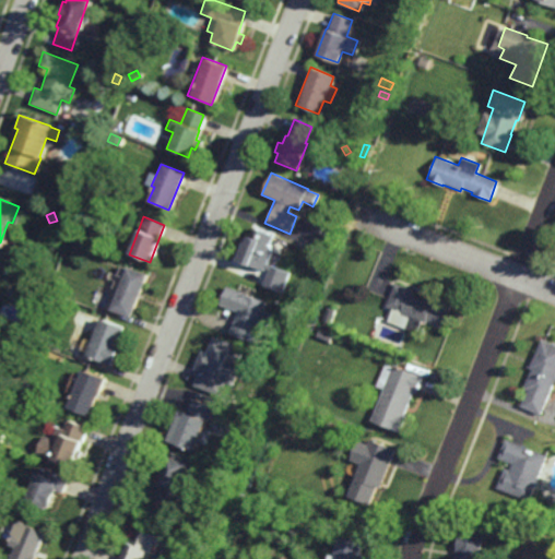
[(268,244),(272,246),(264,263),(287,273),(279,293),(260,285),(266,271),(262,270),(262,271),(235,260),(241,242),(245,242),(251,227),(271,236),(268,244)]
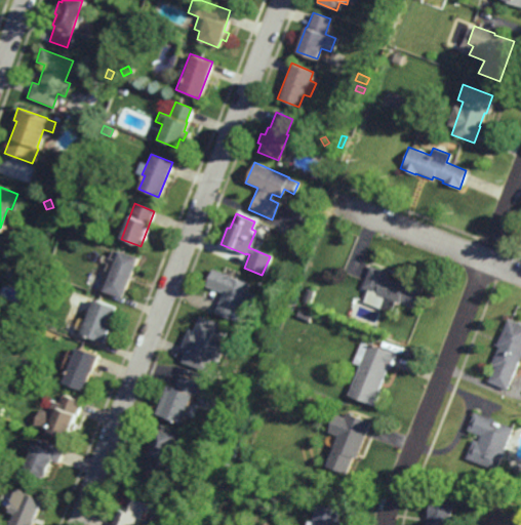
[(298,236),(291,233),(294,225),(303,229),(298,236)]
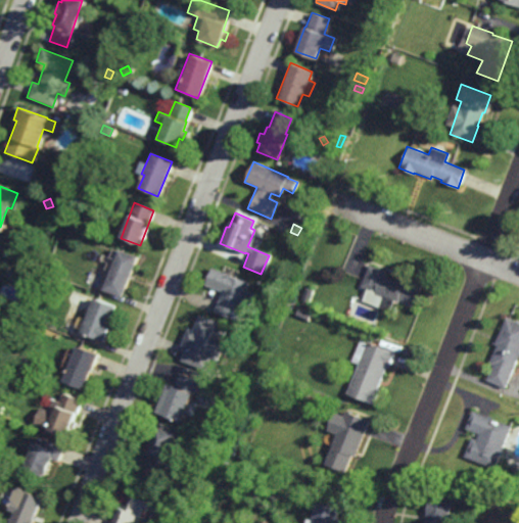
[(122,297),(102,290),(118,250),(137,257),(122,297)]
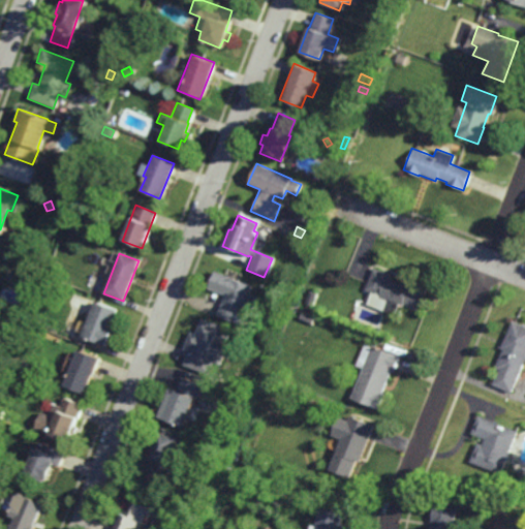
[(406,287),(408,282),(425,288),(417,311),(398,304),(393,315),(381,311),(384,302),(376,299),(377,296),(363,290),(371,268),(389,275),(388,280),(406,287)]
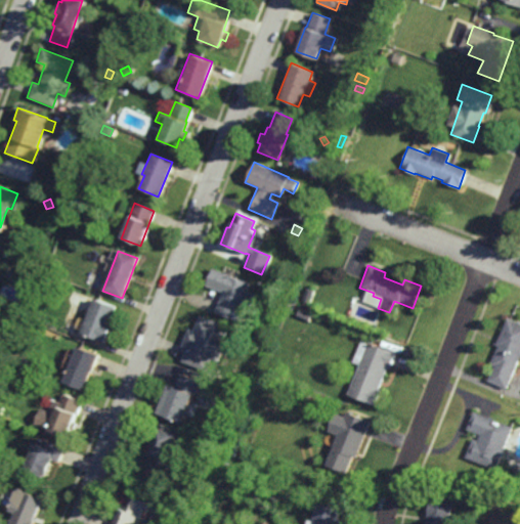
[(247,307),(240,304),(239,307),(245,309),(239,322),(223,317),(213,311),(221,294),(204,287),(211,268),(248,284),(245,291),(253,294),(247,307)]
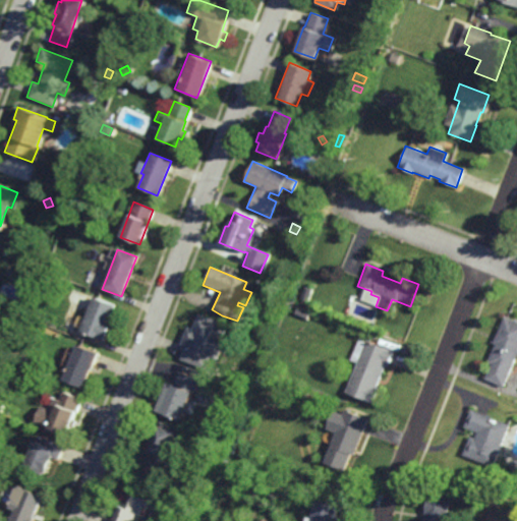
[(283,296),(275,293),(277,287),(286,290),(283,296)]
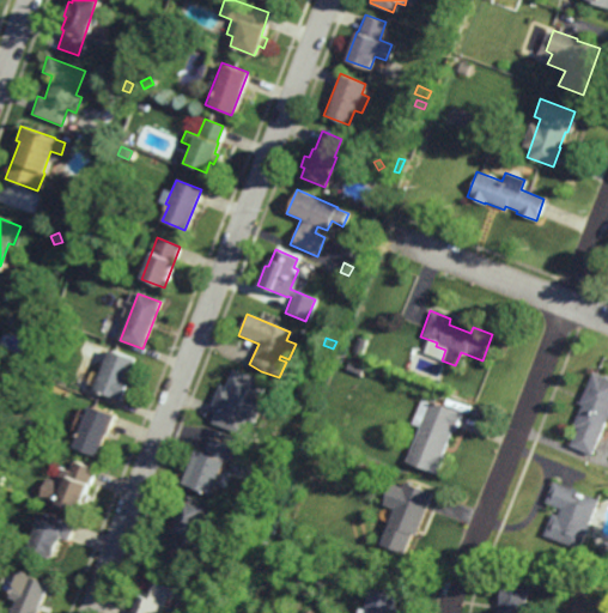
[(122,402),(93,390),(109,350),(134,360),(126,381),(131,382),(122,402)]
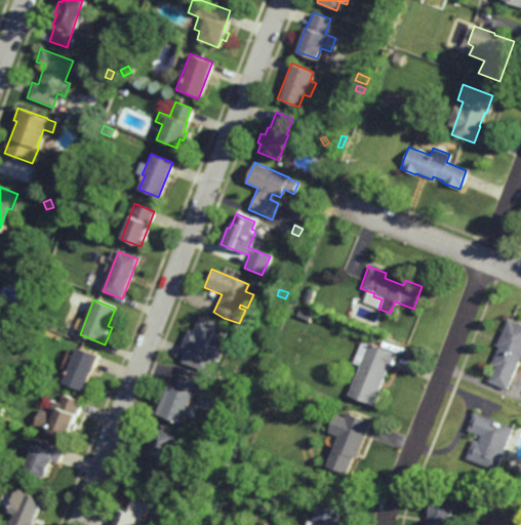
[(310,321),(296,317),(298,311),(312,315),(310,321)]
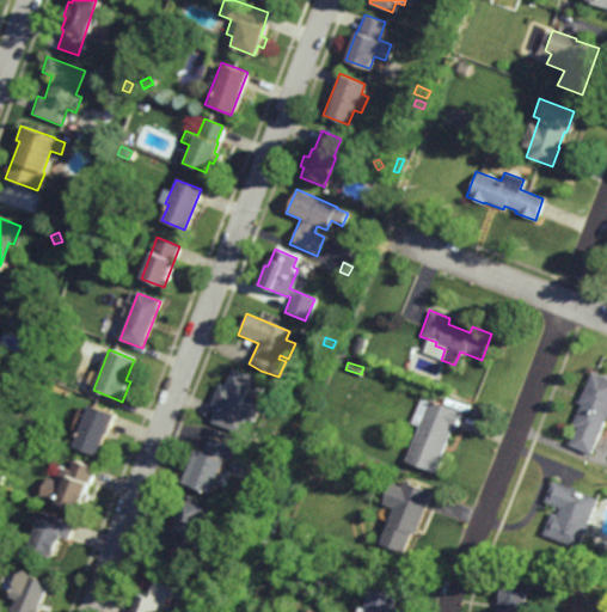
[(253,401),(261,403),(253,423),(245,420),(240,435),(209,423),(216,407),(210,404),(218,385),(224,386),(231,369),(261,381),(253,401)]
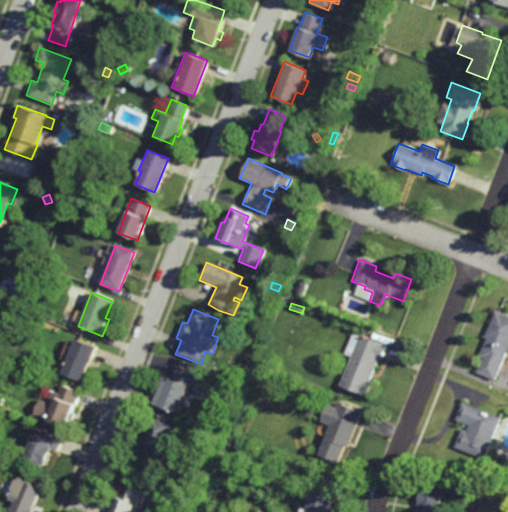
[(507,344),(493,380),(474,372),(480,358),(477,357),(485,339),(482,337),(493,311),(507,317),(507,344)]
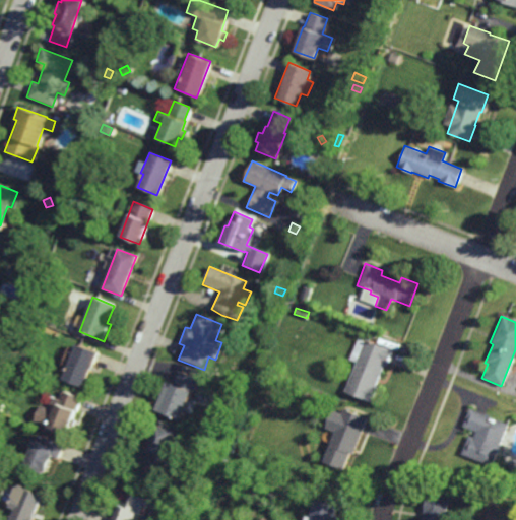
[(386,366),(383,364),(374,387),(378,388),(372,403),(343,392),(365,340),(392,350),(386,366)]
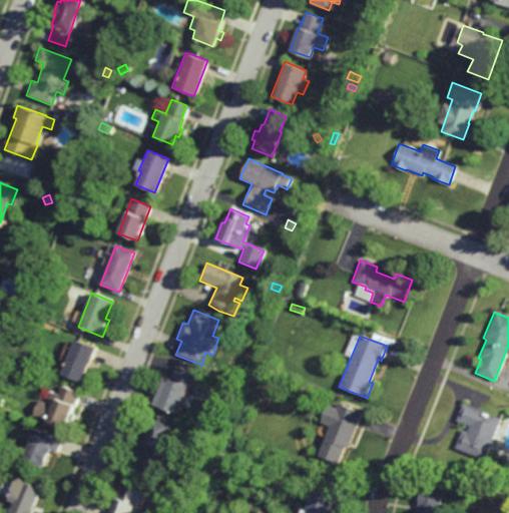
[(91,365),(90,364),(82,384),(62,376),(76,340),(97,348),(91,365)]
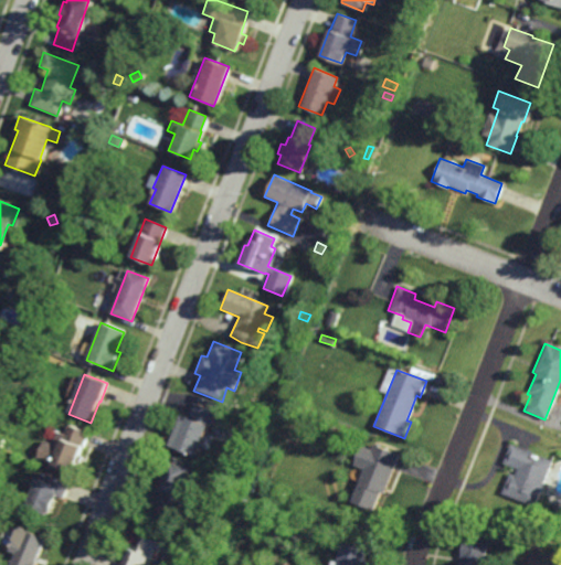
[(204,435),(211,437),(205,451),(199,449),(196,458),(168,447),(180,417),(187,420),(193,403),(214,412),(204,435)]
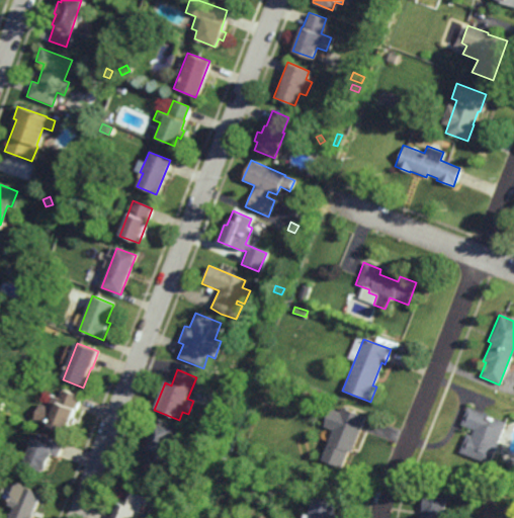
[(240,386),(234,383),(238,375),(244,378),(240,386)]
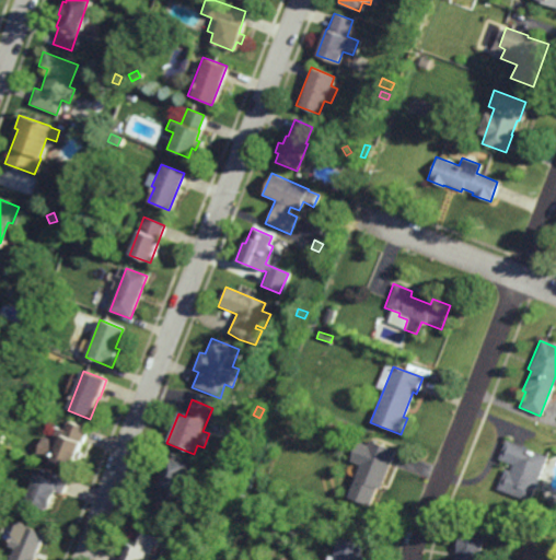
[(71,469),(53,463),(53,462),(36,455),(44,435),(49,438),(54,428),(64,431),(67,421),(87,429),(71,469)]
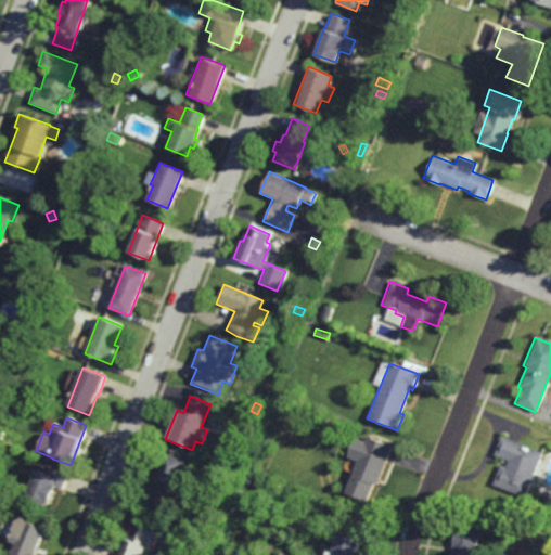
[(375,486),(373,485),(367,503),(344,494),(366,437),(391,447),(375,486)]
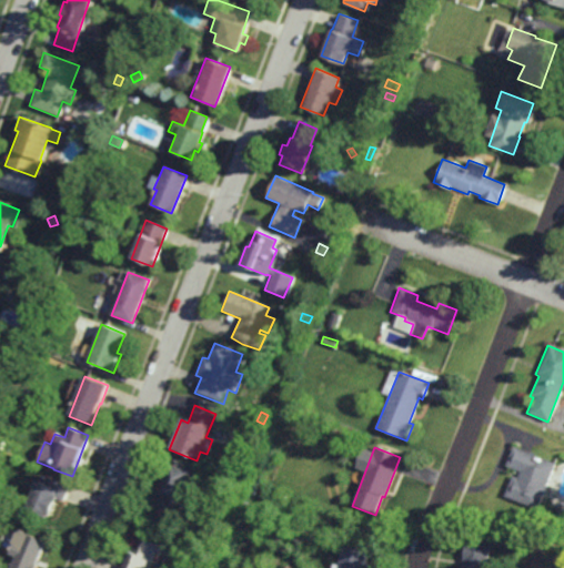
[(536,510),(527,508),(529,506),(504,497),(512,476),(517,477),(520,472),(505,466),(512,448),(553,463),(536,510)]
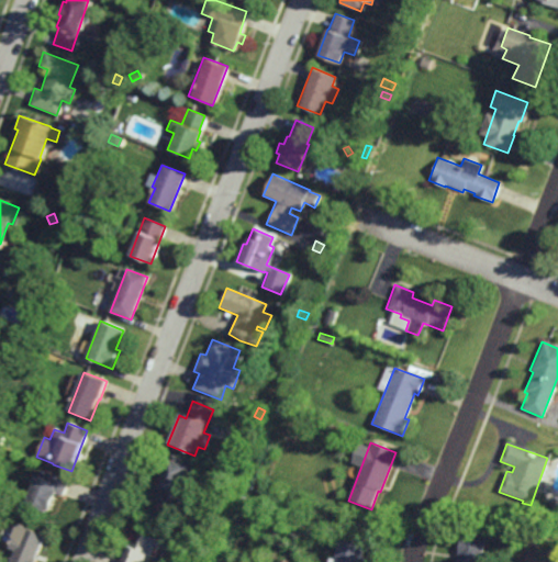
[(191,463),(178,496),(165,491),(162,498),(171,503),(168,508),(152,502),(157,486),(158,487),(169,461),(171,456),(191,463)]
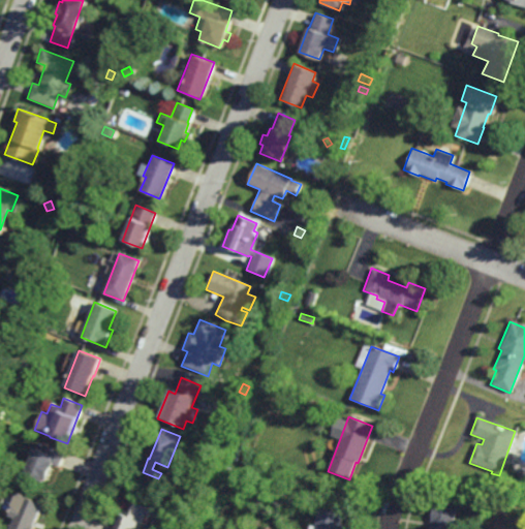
[(59,468),(54,466),(47,484),(44,484),(44,485),(24,477),(37,443),(64,454),(59,468)]
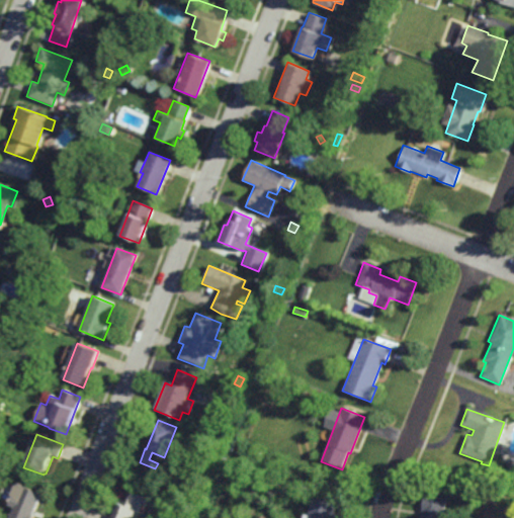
[(257,461),(242,459),(244,449),(258,451),(257,461)]
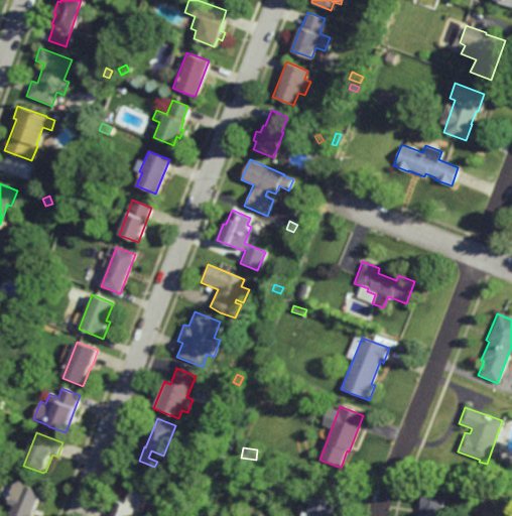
[(40,494),(32,515),(31,515),(8,515),(12,508),(7,506),(11,495),(17,497),(22,487),(40,494)]
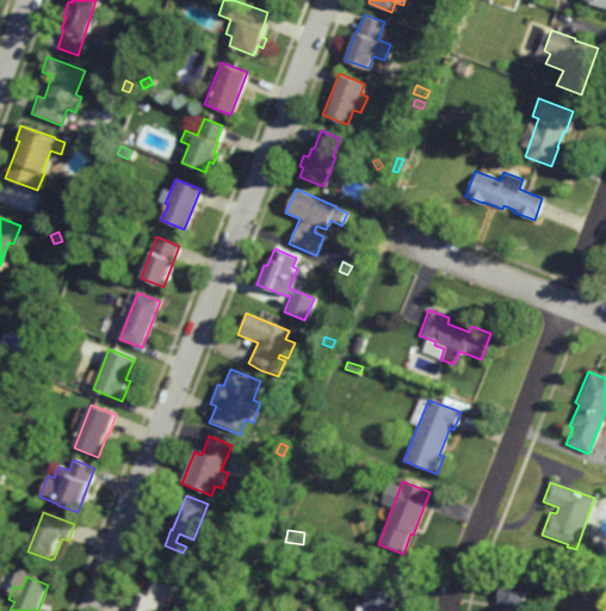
[(160,610),(131,610),(140,590),(142,590),(146,579),(169,587),(160,610)]
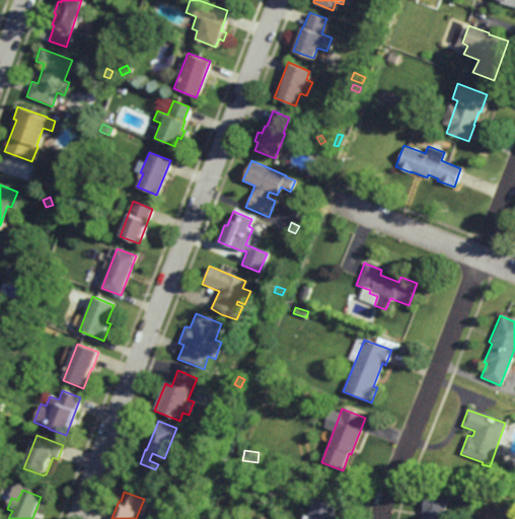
[(442,518),(420,518),(424,496),(446,500),(442,518)]
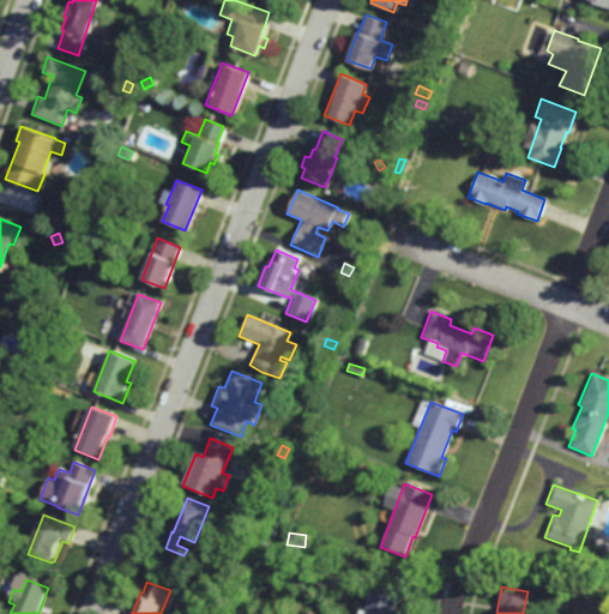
[(396,613),(363,613),(368,593),(397,597),(395,608),(397,608),(396,613)]
